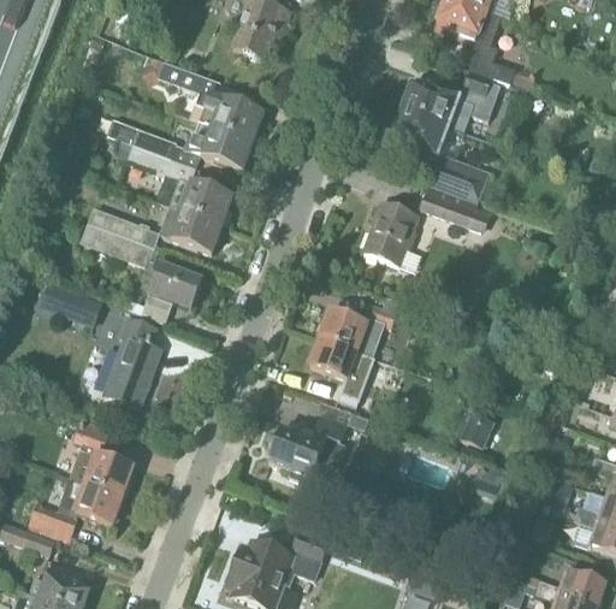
[(290,11),(261,0),(250,0),(234,47),(266,59),(277,28),(283,29),(290,11)]
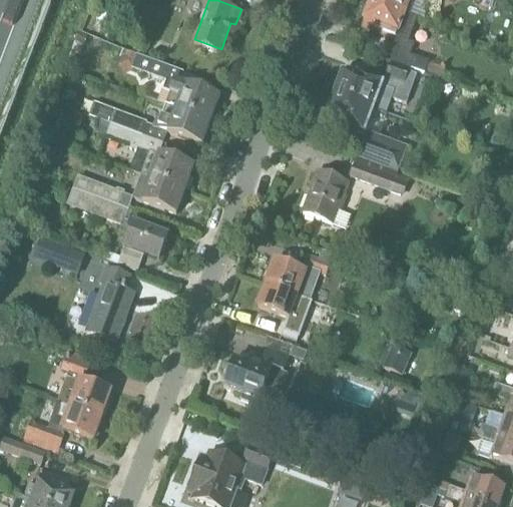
[(368,12),(365,21),(379,26),(378,27),(396,34),(392,45),(397,46),(393,57),(411,64),(441,75),(445,66),(429,60),(429,58),(410,51),(415,40),(409,38),(417,15),(408,11),(377,0),(370,0),(365,11),(368,12)]
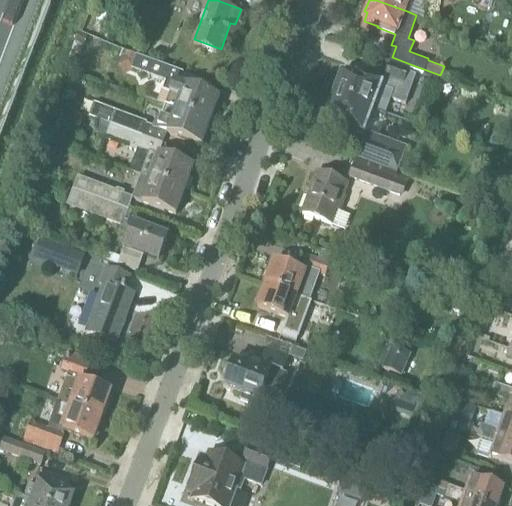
[(376,0),(407,11),(411,0),(376,0)]
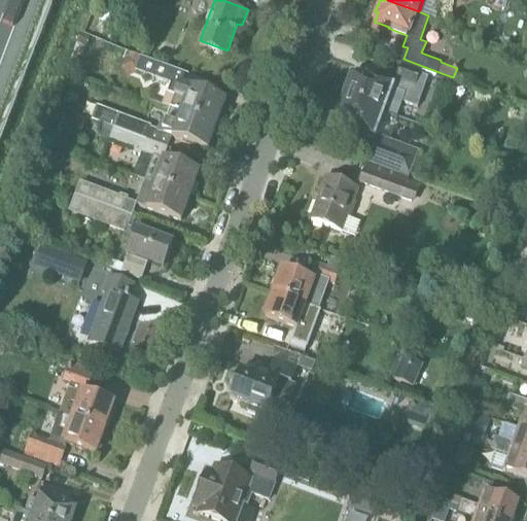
[(166,90),(174,93),(170,104),(216,120),(225,97),(184,81),(188,70),(141,53),(134,50),(118,57),(126,74),(139,68),(170,79),(166,90)]
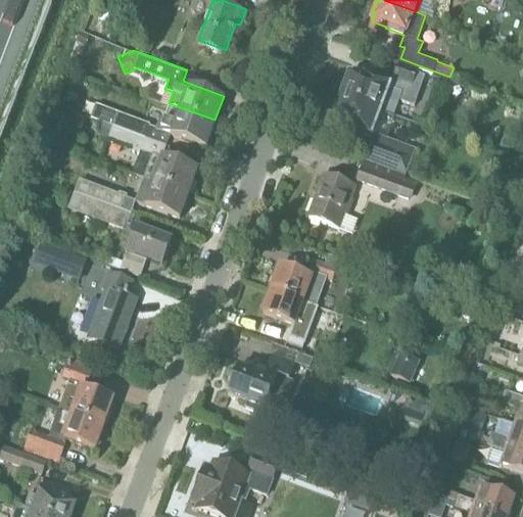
[(346,81),(342,92),(383,107),(393,111),(399,97),(414,102),(425,73),(418,69),(419,65),(400,58),(390,85),(353,71),(349,81),(346,81)]
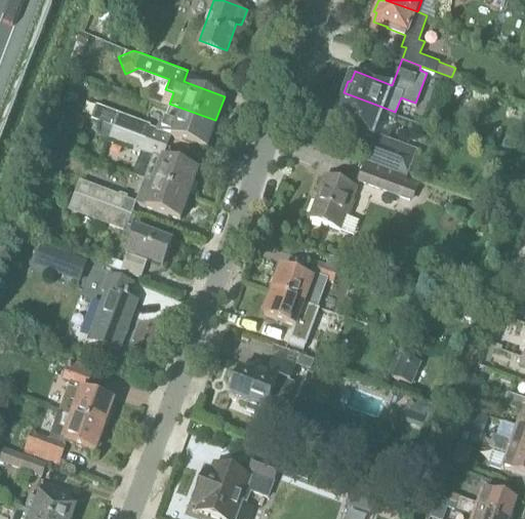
[(341,106),(337,117),(347,120),(345,126),(363,133),(373,137),(366,156),(367,157),(367,158),(407,173),(417,147),(389,135),(397,113),(395,112),(385,108),(344,92),(338,105),(341,106)]
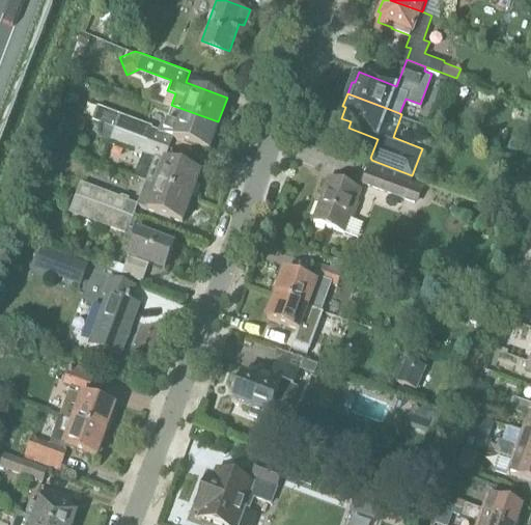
[(101,121),(115,126),(115,125),(147,137),(152,122),(98,103),(92,115),(102,118),(101,121)]
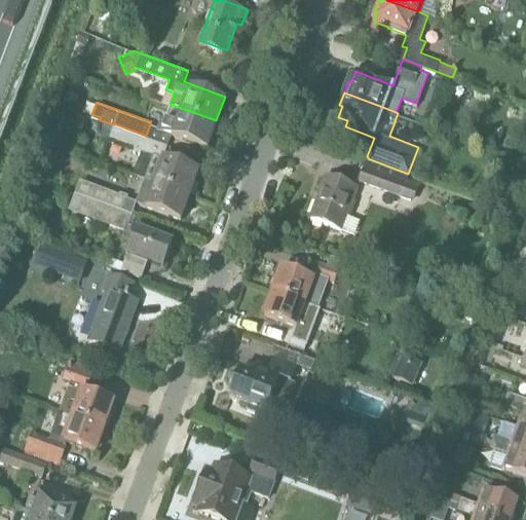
[(160,115),(156,125),(207,145),(216,120),(170,104),(164,117),(160,115)]
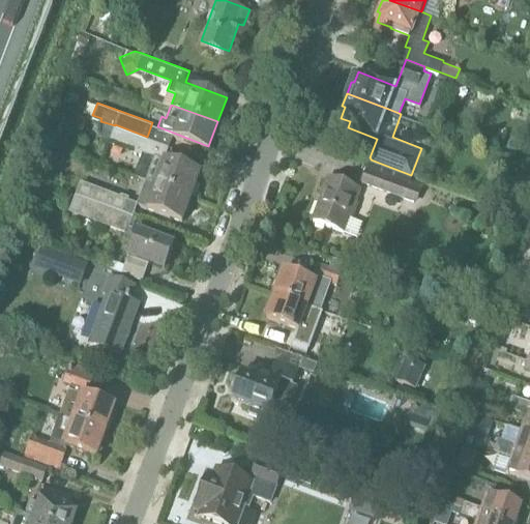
[(133,173),(146,177),(190,194),(200,169),(155,152),(154,154),(142,150),(147,137),(115,124),(115,125),(110,139),(135,147),(135,150),(141,152),(133,173)]
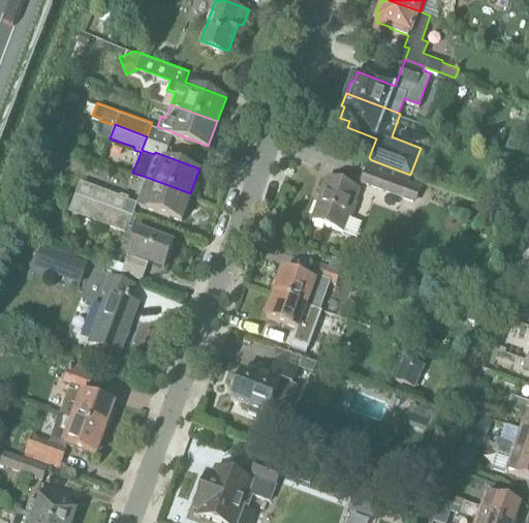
[(370,159),(363,177),(403,192),(414,197),(421,183),(409,178),(410,175),(370,159)]
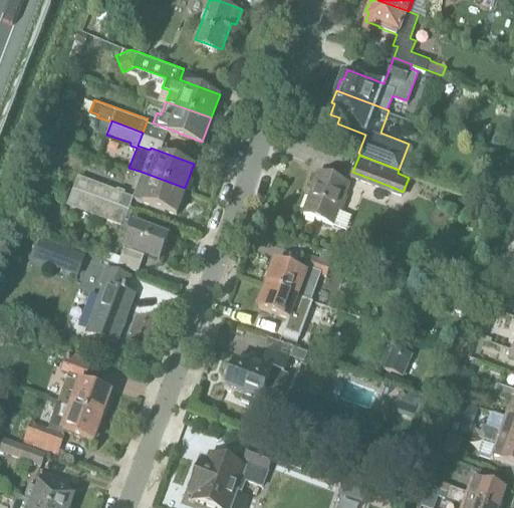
[(313,184),(315,185),(305,210),(334,221),(339,206),(343,208),(348,195),(345,193),(349,181),(319,169),(313,184)]
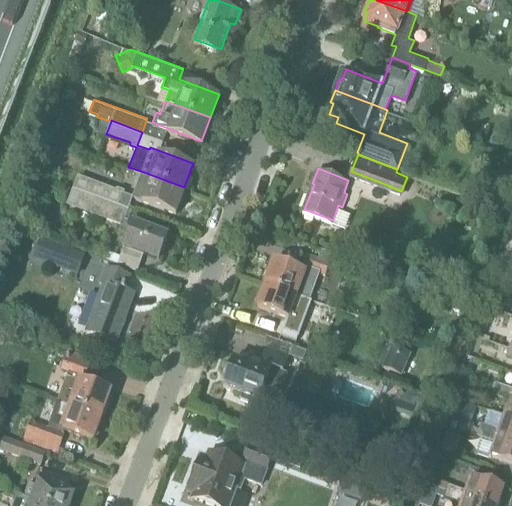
[(141,171),(136,183),(132,194),(176,211),(184,187),(141,171)]
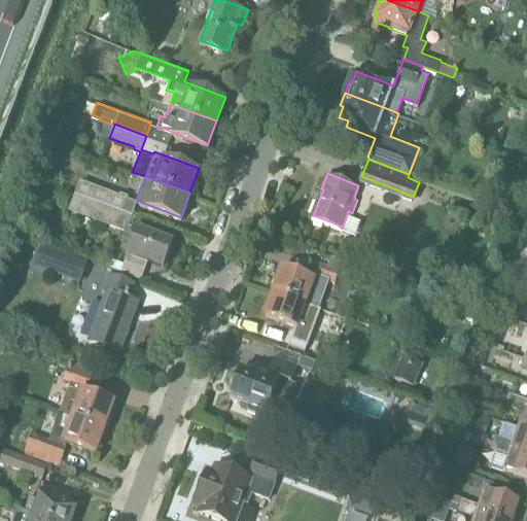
[(79,179),(75,192),(121,208),(127,194),(120,190),(119,194),(79,179)]
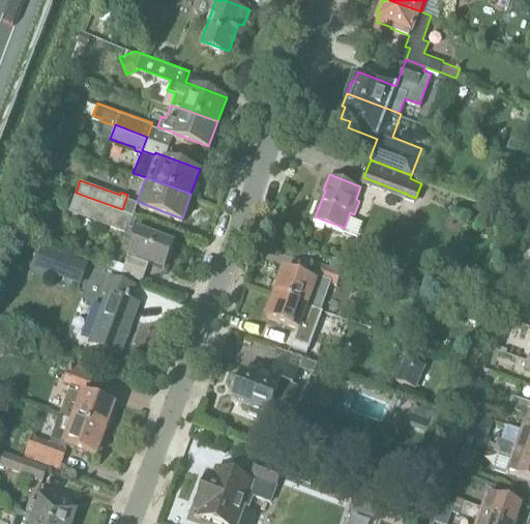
[(106,256),(104,263),(142,277),(148,260),(164,266),(173,241),(128,224),(133,213),(122,209),(76,193),(70,205),(112,220),(110,224),(125,230),(123,237),(133,240),(124,263),(106,256)]
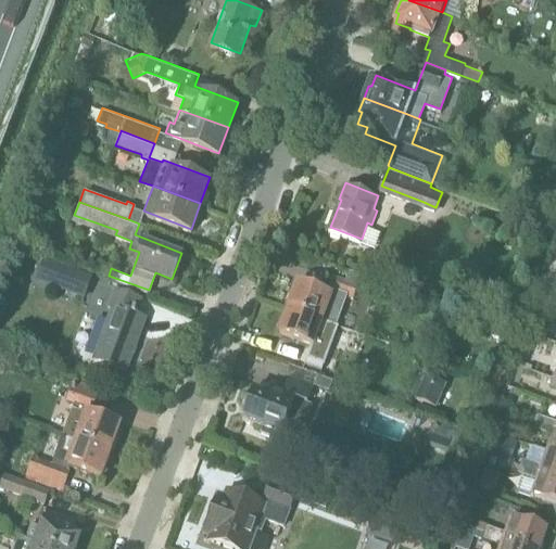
[(42,255),(35,276),(84,293),(91,273),(42,255)]
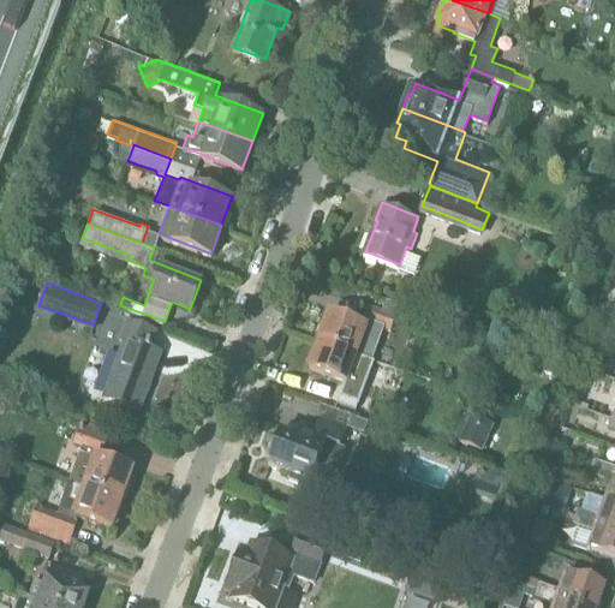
[(614,285),(611,284),(603,309),(613,313),(614,305),(614,285)]
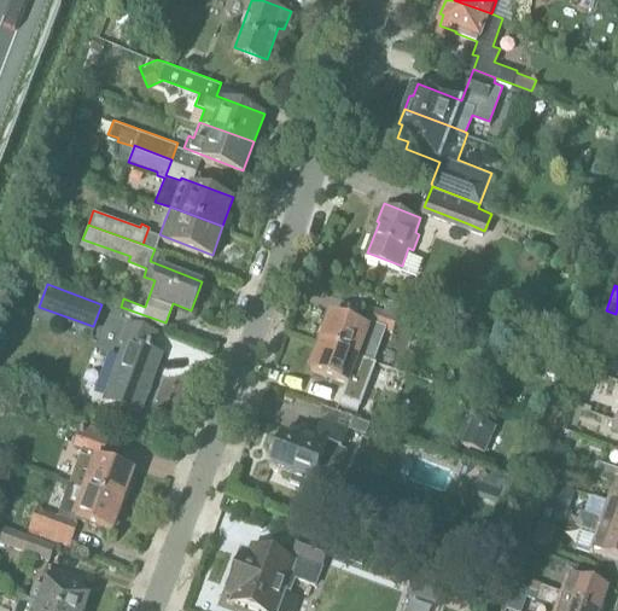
[(332,313),(322,339),(360,353),(360,354),(372,358),(384,325),(394,327),(398,314),(418,321),(420,312),(385,298),(382,308),(373,306),(368,318),(342,308),(339,315),(332,313)]
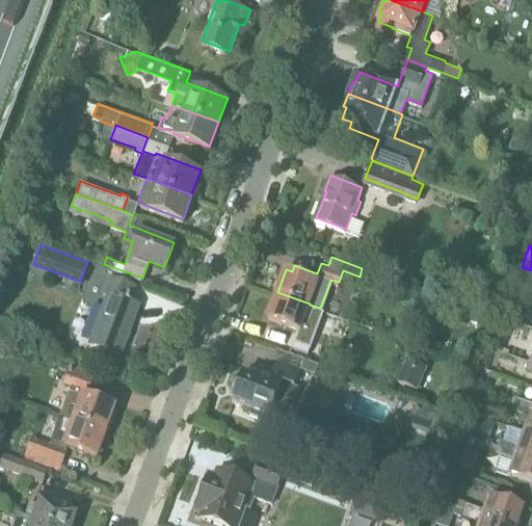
[(103,289),(108,291),(89,341),(120,352),(139,301),(129,297),(134,284),(109,274),(103,289)]
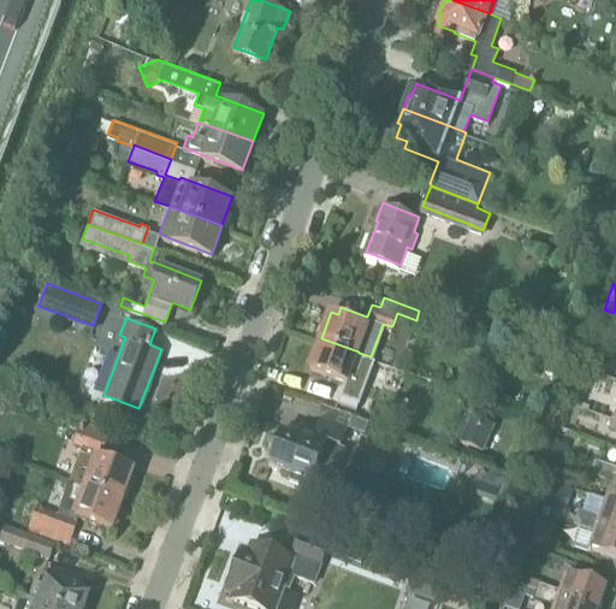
[(321,338),(312,365),(344,377),(343,383),(337,396),(336,402),(356,409),(374,358),(371,356),(359,353),(359,352),(321,338)]
